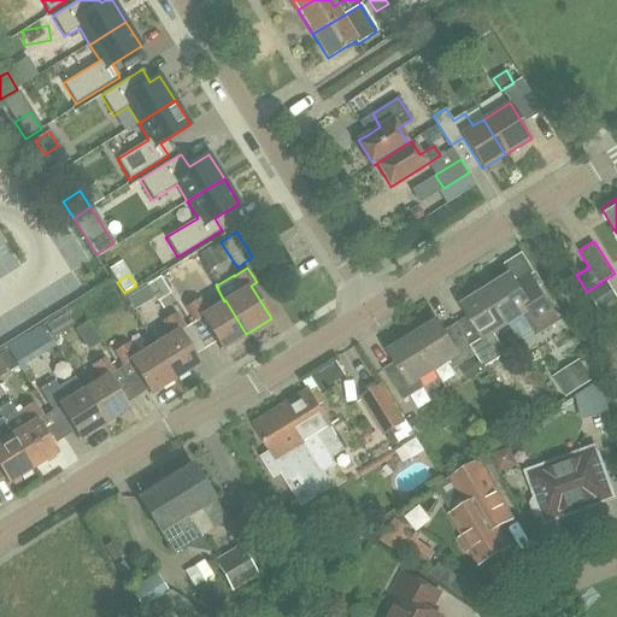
[(493,277),(483,285),(507,323),(523,313),(538,335),(559,321),(530,276),(517,285),(511,275),(498,283),(493,277)]
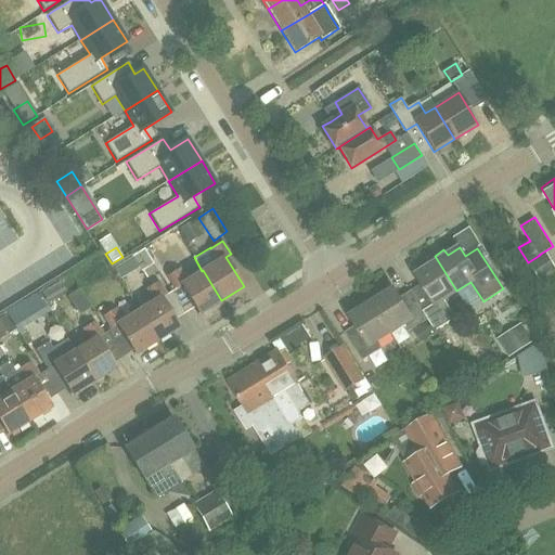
[(145,278),(157,270),(154,265),(144,248),(131,256),(141,272),(142,272),(145,278)]
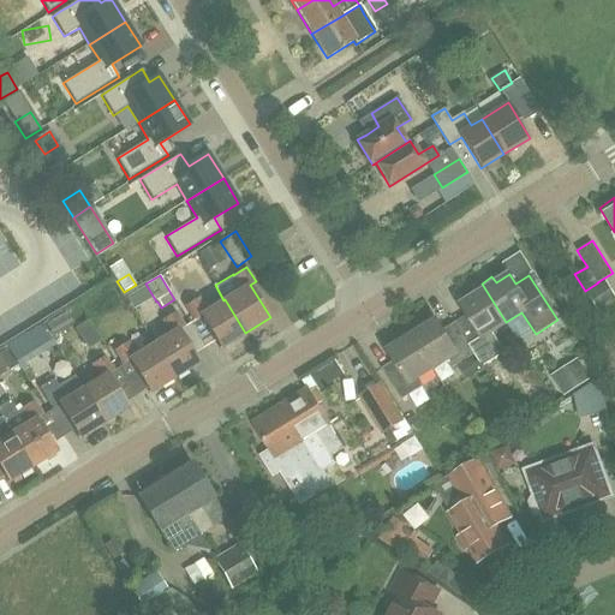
[(494,330),(506,322),(482,284),(471,290),(476,296),(463,304),(469,314),(454,322),(473,353),(482,366),(501,354),(502,350),(491,332),(494,330)]
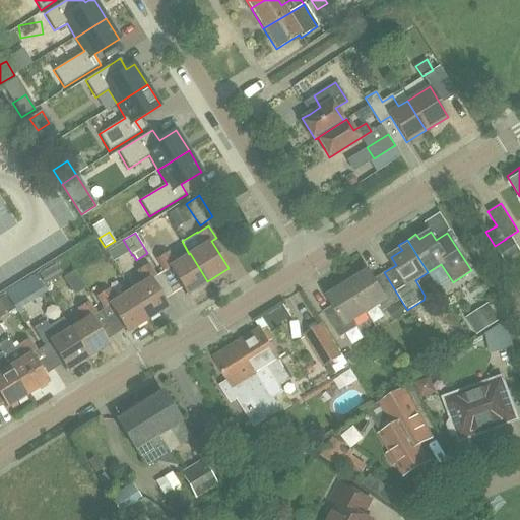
[(190,253),(189,254),(175,262),(168,251),(156,258),(165,270),(169,267),(186,295),(207,281),(190,253)]
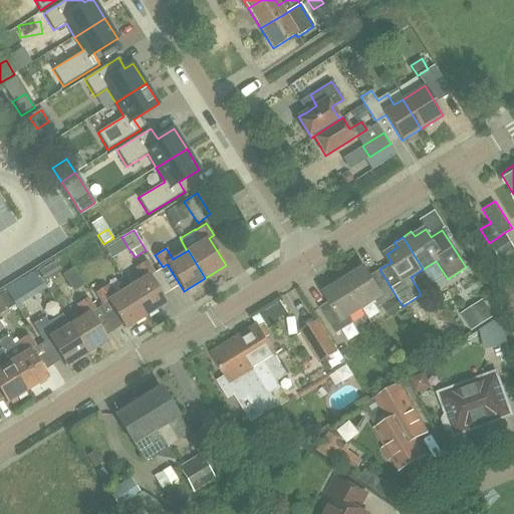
[(144,278),(129,287),(146,315),(166,302),(150,275),(155,272),(147,260),(136,267),(144,278)]
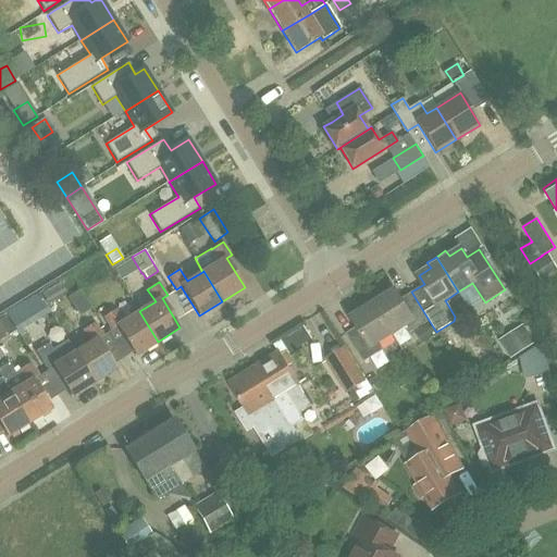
[(93,308),(81,288),(67,297),(79,317),(93,308)]
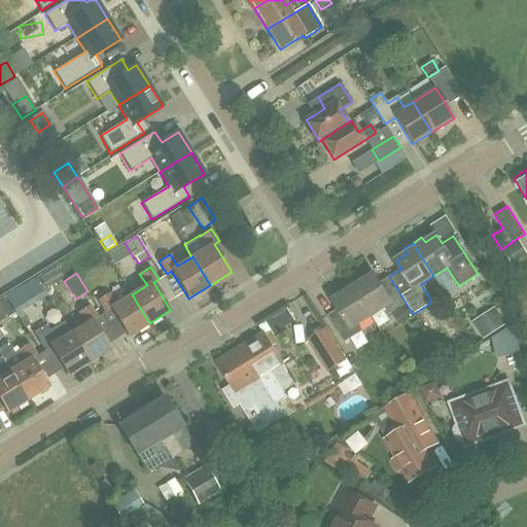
[(406,303),(389,276),(379,283),(374,275),(362,282),(358,277),(349,282),(371,316),(383,308),(387,314),(406,303)]
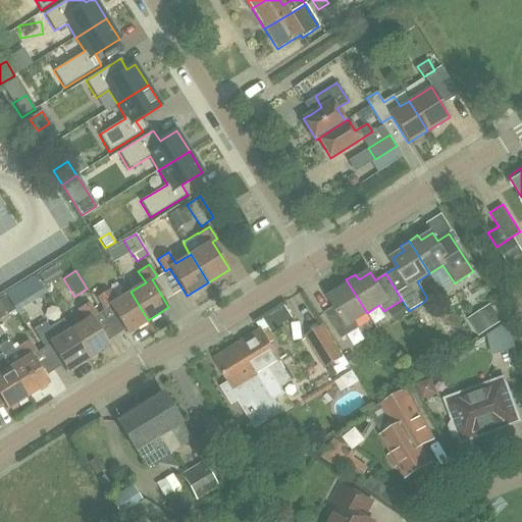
[(330,298),(334,306),(325,312),(342,338),(359,327),(355,320),(367,313),(346,279),(337,284),(342,291),(330,298)]
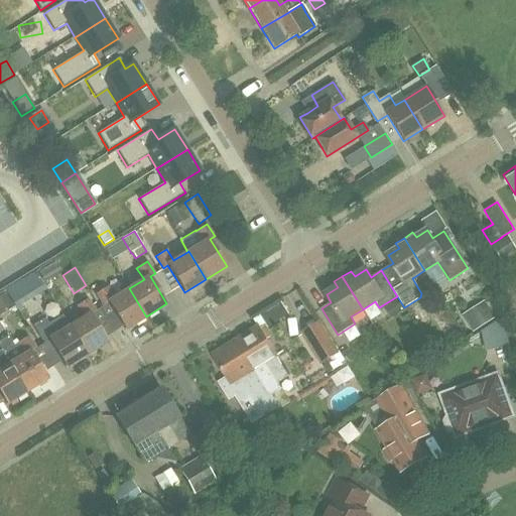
[(29,300),(18,283),(6,290),(17,308),(29,300)]
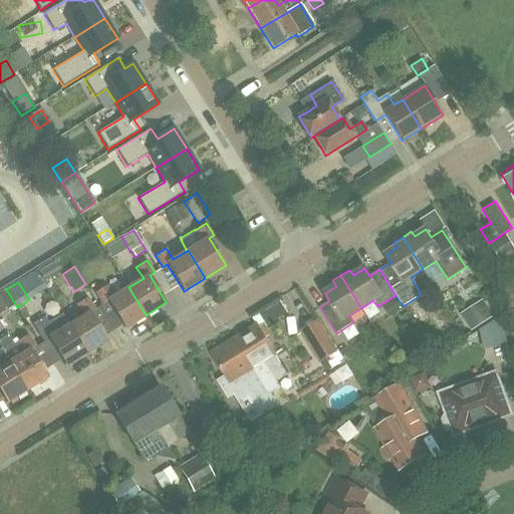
[(146,315),(129,287),(114,296),(107,285),(95,292),(103,304),(107,301),(124,328),(146,315)]
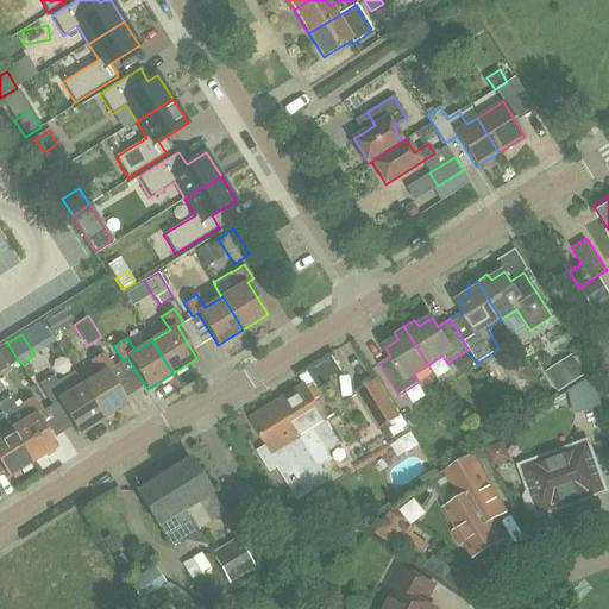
[(100,374),(82,384),(102,416),(126,402),(107,370),(113,366),(105,352),(90,360),(100,374)]
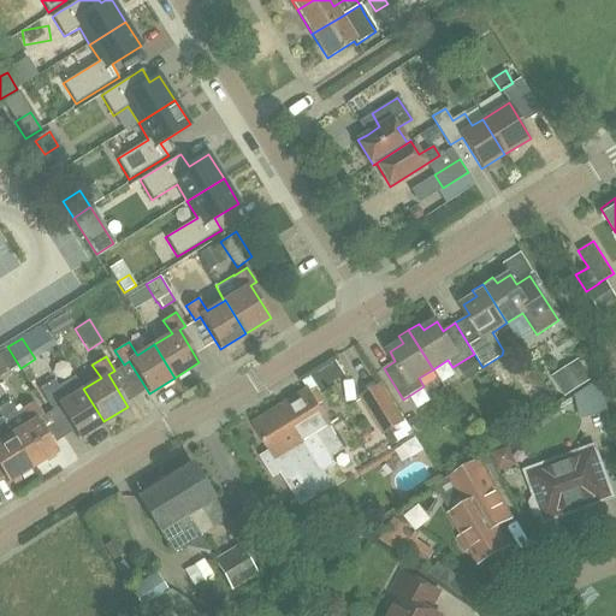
[(592,379),(582,363),(555,381),(564,397),(592,379)]
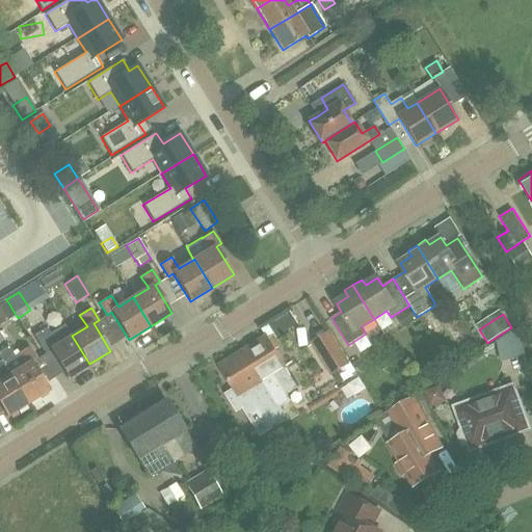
[(64,324),(50,334),(46,327),(34,335),(46,353),(42,355),(55,377),(64,371),(69,377),(89,364),(72,336),(64,324)]
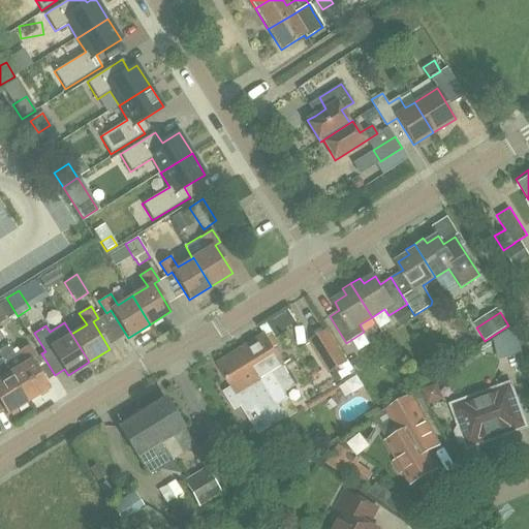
[(327,329),(310,339),(330,369),(345,359),(327,329)]
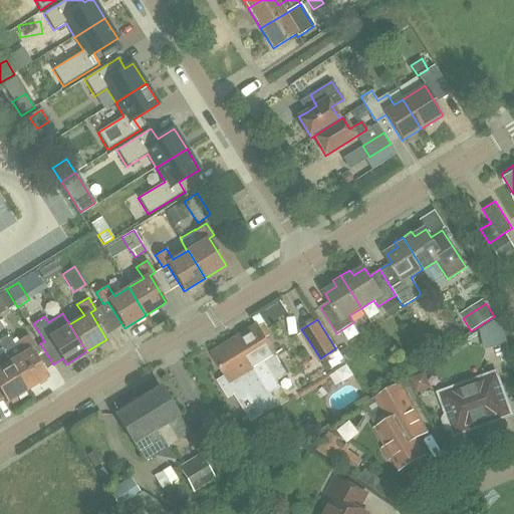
[(507,335),(492,323),(480,337),(495,349),(507,335)]
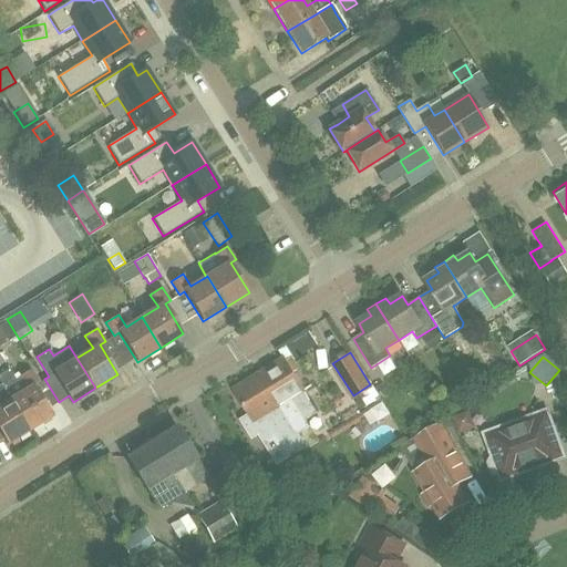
[(284,360),(259,375),(279,406),(305,449),(310,444),(302,430),(308,426),(305,420),(316,412),(284,360)]
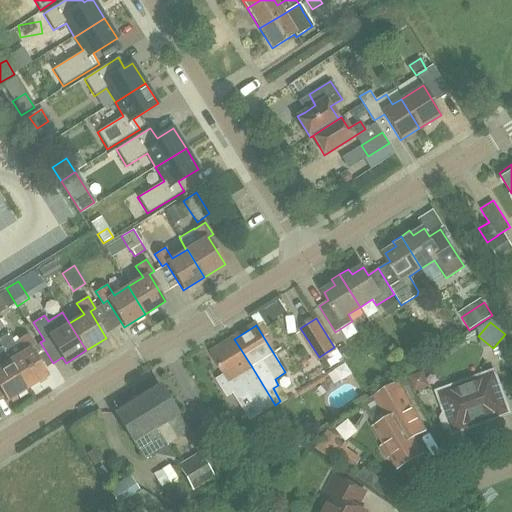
[(9,333),(0,338),(0,342),(3,347),(28,388),(48,375),(31,348),(36,345),(29,333),(15,342),(9,333)]
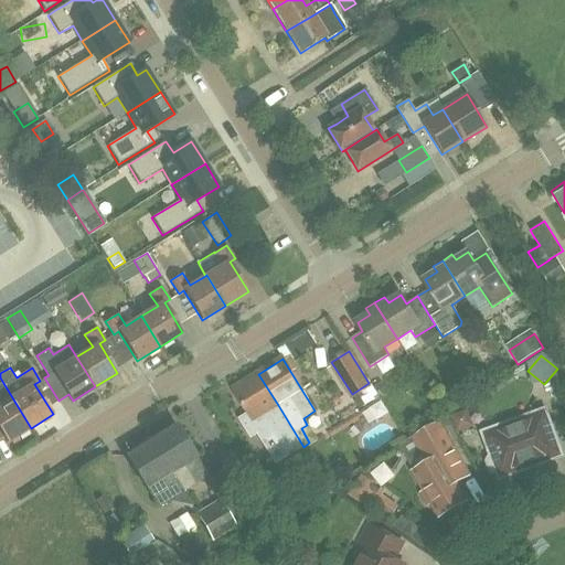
[(278,405),(258,374),(234,388),(253,420),(254,419),(266,439),(281,429),(270,409),(278,405)]
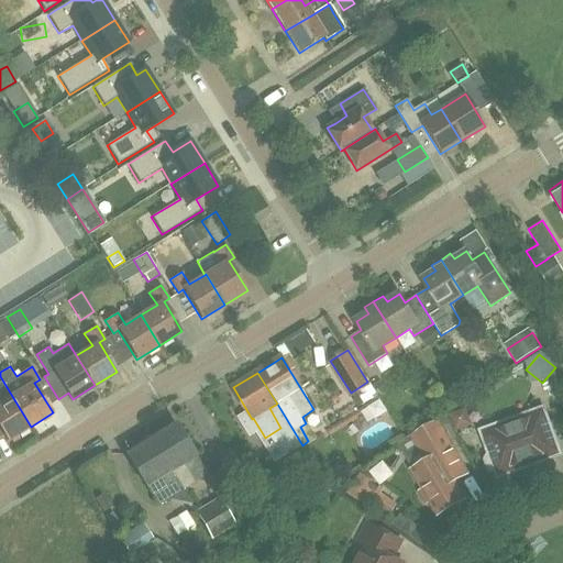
[(3,382),(0,383),(0,429),(8,441),(31,427),(3,382)]
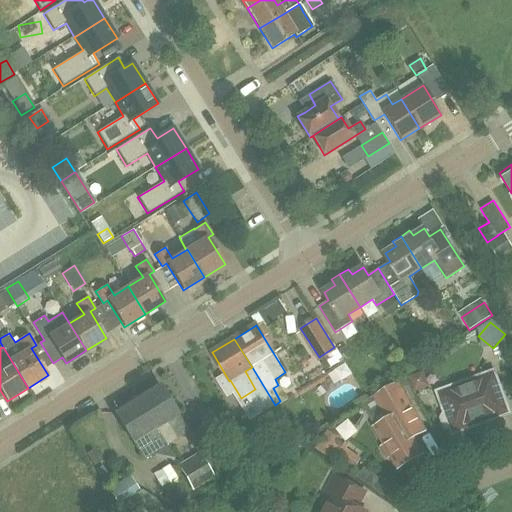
[(494,371),(437,392),(445,413),(442,414),(441,418),(444,427),(447,428),(450,427),(452,433),(466,428),(478,424),(509,412),(494,371)]
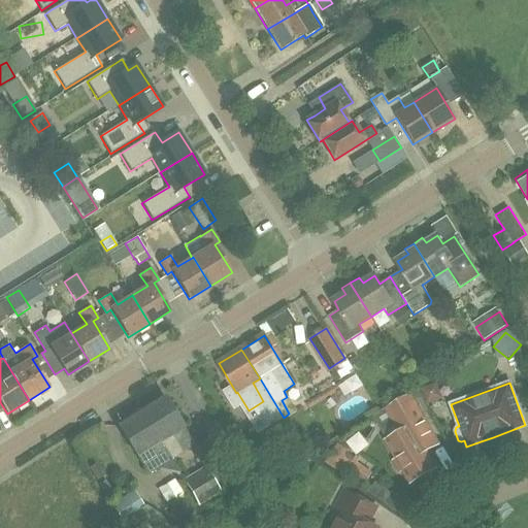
[(410,482),(435,467),(426,451),(438,443),(409,394),(387,407),(400,432),(386,440),(396,458),(394,462),(398,470),(403,471),(410,482)]
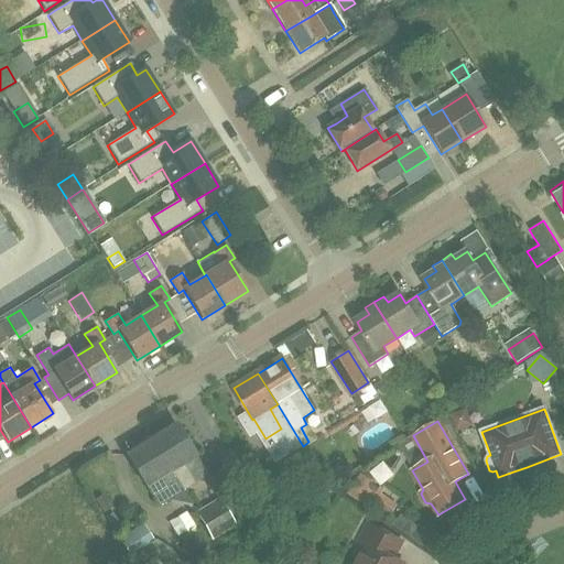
[(183,464),(194,484),(208,475),(176,424),(151,440),(171,472),(183,464)]
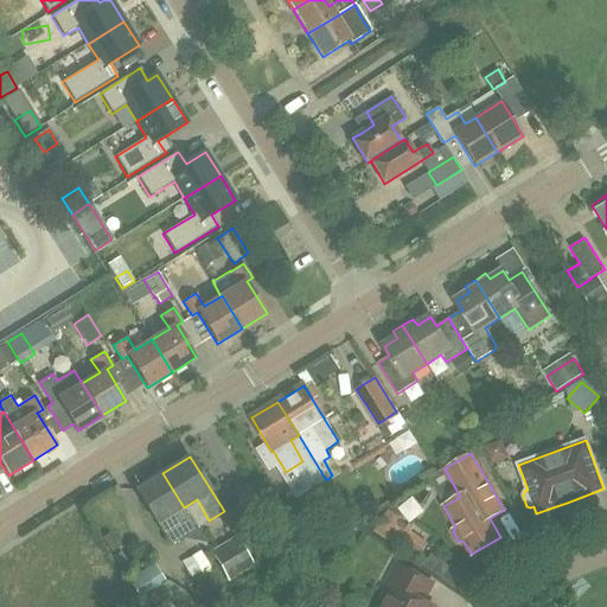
[(184,508),(163,473),(136,490),(170,545),(197,528),(184,508)]
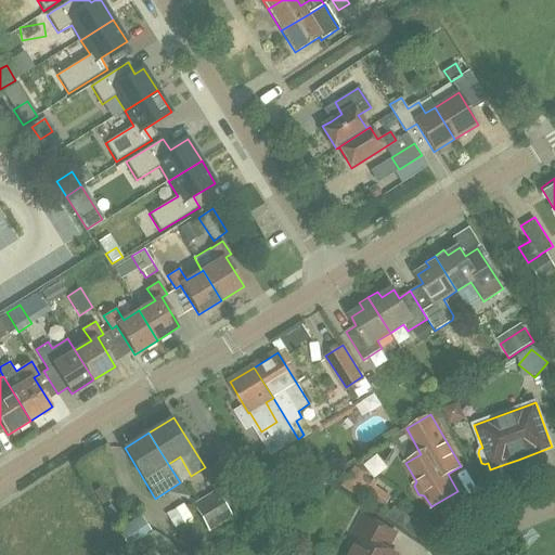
[(376,486),(351,470),(340,486),(365,502),(376,486)]
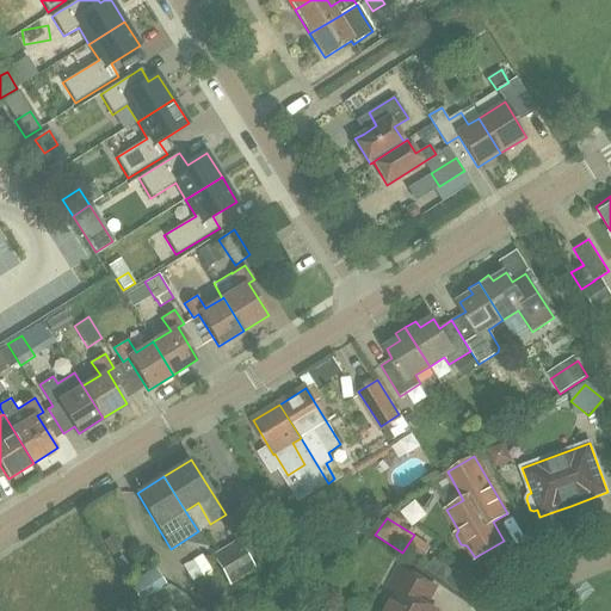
[(238,539),(213,555),(230,585),(255,568),(238,539)]
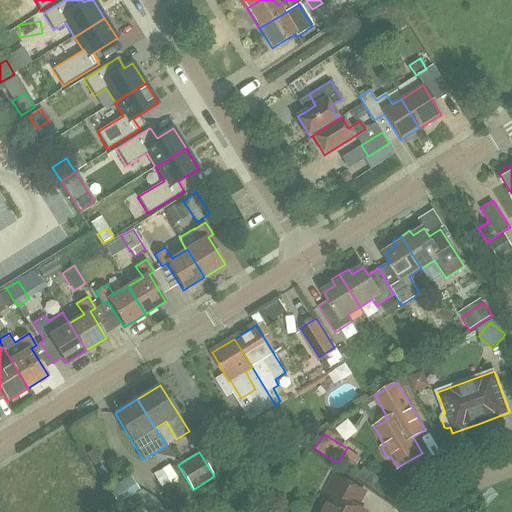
[(148,511),(136,495),(140,492),(129,475),(107,490),(118,504),(116,505),(120,511),(148,511)]
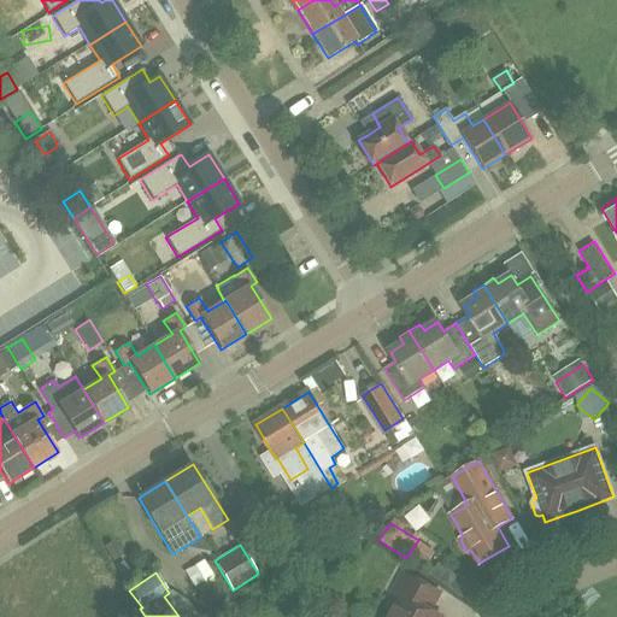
[(387,616),(439,616),(440,616),(429,610),(439,592),(404,574),(393,593),(399,597),(387,616)]
